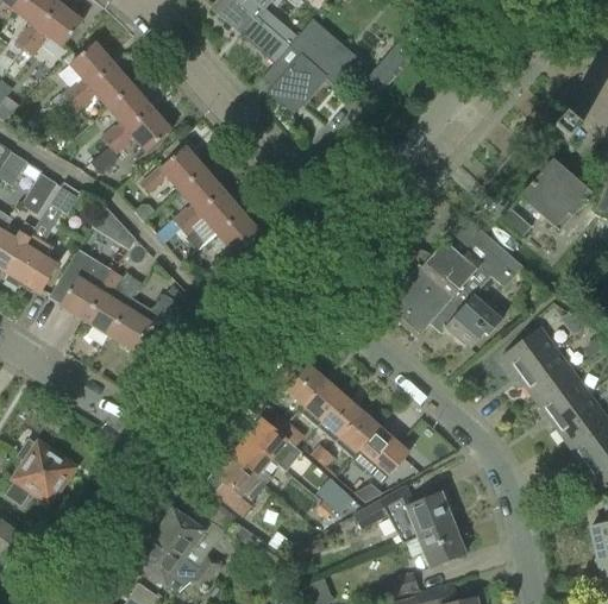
[(2,0),(16,11),(24,0),(2,0)]
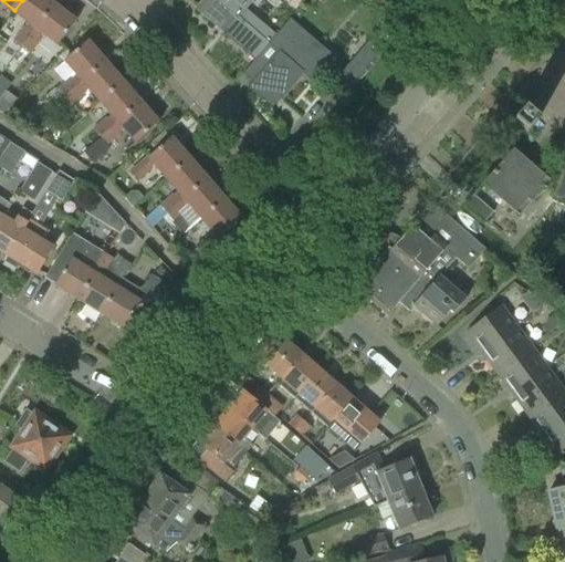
[(23,24),(13,37),(22,44),(55,2),(52,0),(22,0),(14,10),(29,21),(25,25),(23,24)]
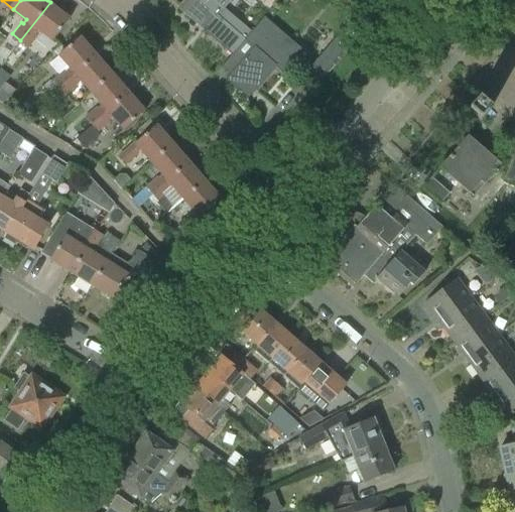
[(180,0),(177,4),(233,52),(253,30),(224,5),(228,0),(180,0)]
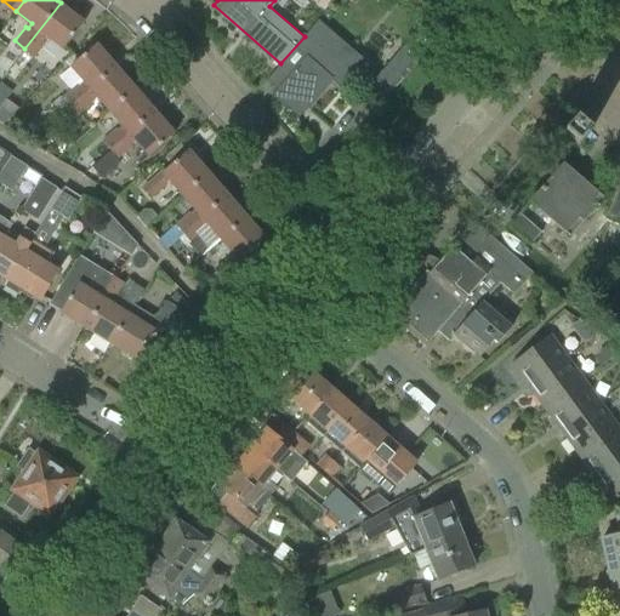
[(61,3),(24,49),(33,55),(44,40),(41,39),(45,34),(63,47),(84,21),(61,3)]
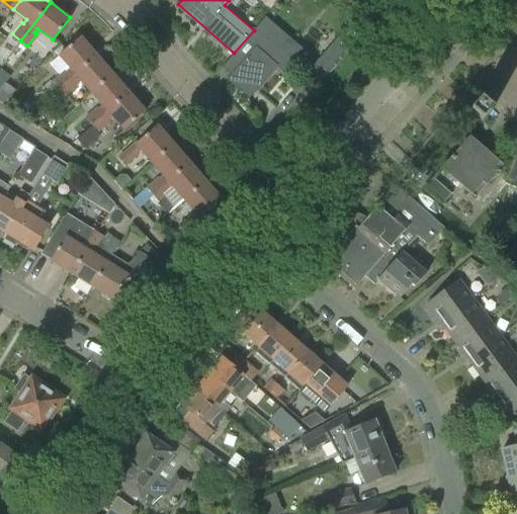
[(365,10),(352,25),(360,31),(372,16),(365,10)]
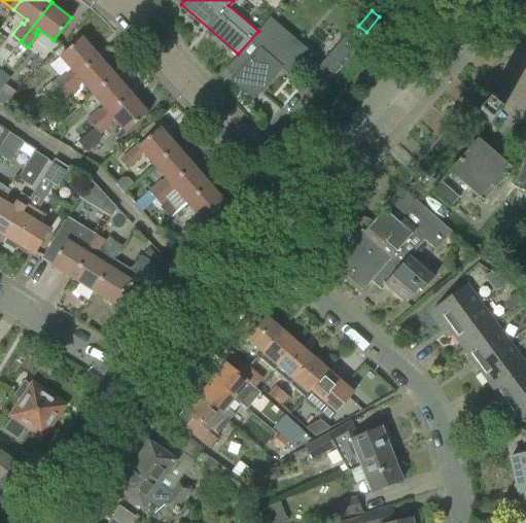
[(238,54),(226,66),(236,73),(232,78),(253,97),(281,65),(287,70),(302,54),(275,29),(280,23),(272,15),(258,31),(238,54)]
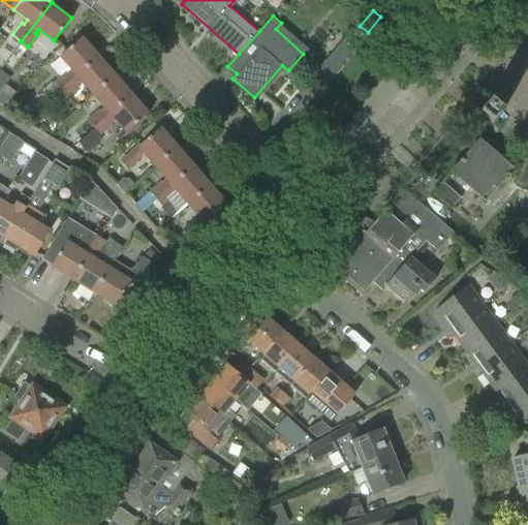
[(62,87),(99,55),(84,36),(61,55),(72,68),(69,71),(67,70),(56,81),(52,81),(47,85),(54,93),(62,87)]
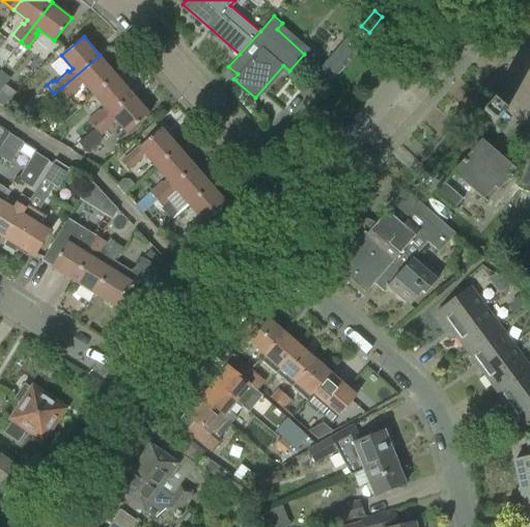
[(311,76),(323,84),(342,61),(332,52),(311,76)]
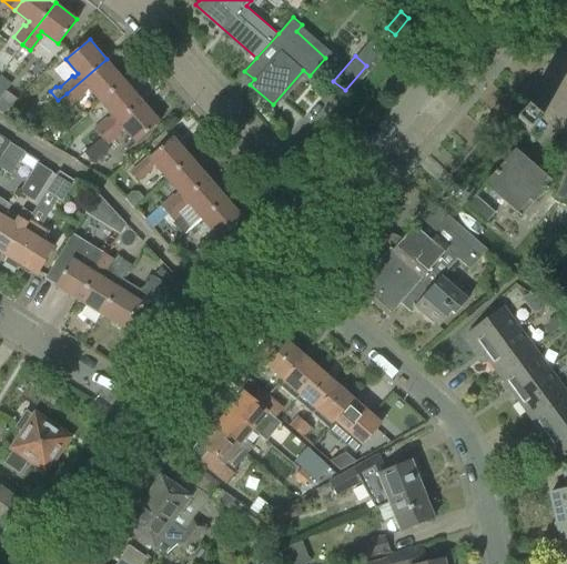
[(89,86),(101,99),(124,80),(107,59),(67,93),(72,101),(85,90),(84,89),(89,86)]
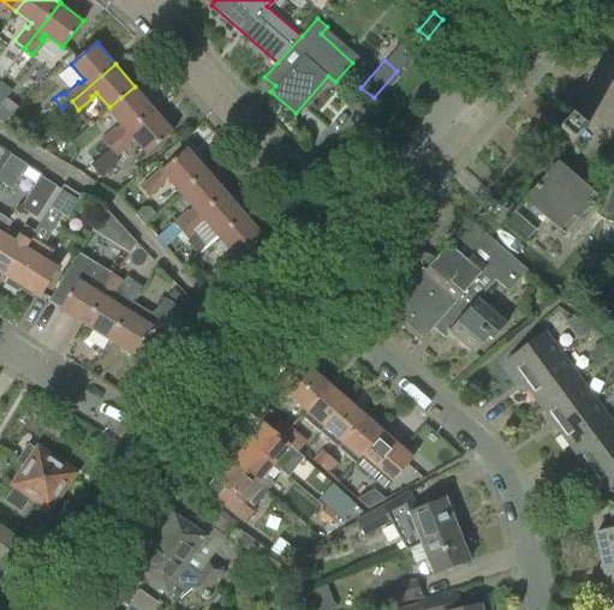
[(0,79),(0,103),(0,105),(7,96),(13,88),(1,79),(0,79)]
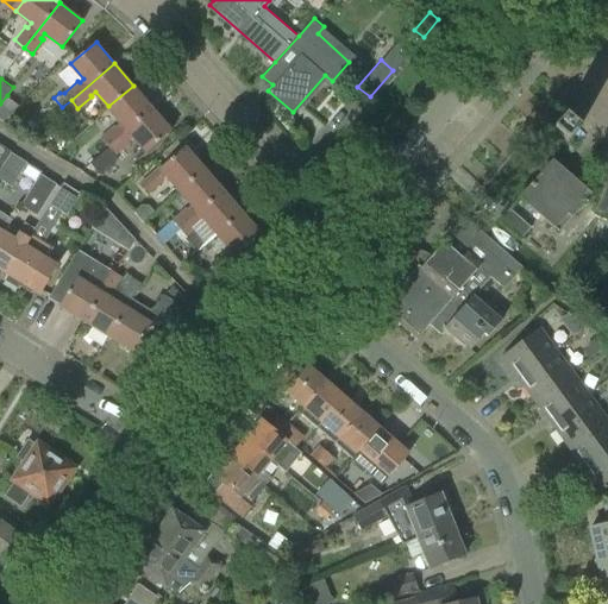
[(101,136),(108,144),(151,107),(133,86),(108,106),(121,123),(117,126),(116,124),(101,136)]
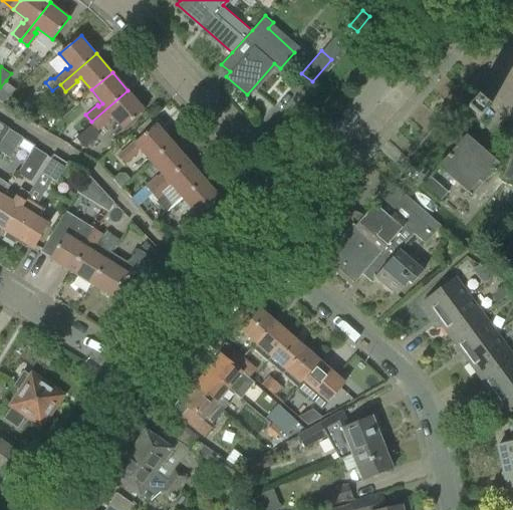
[(0,86),(0,98),(2,100),(9,93),(3,89),(0,87),(0,86)]
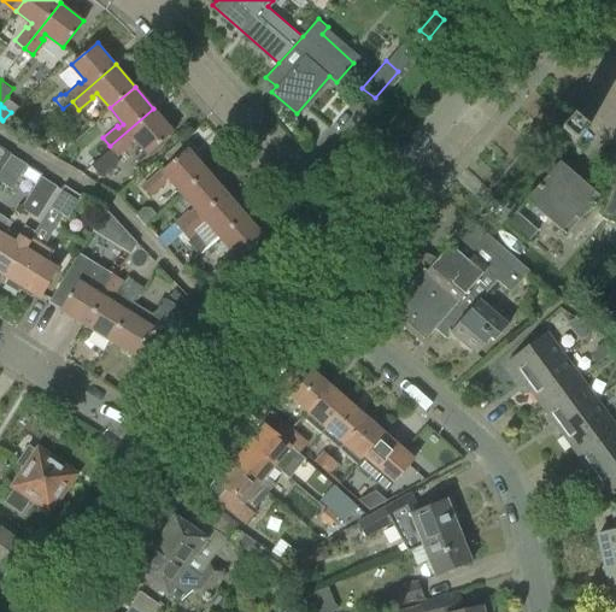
[(153,109),(110,146),(117,154),(130,142),(129,141),(134,137),(147,152),(172,131),(153,109)]
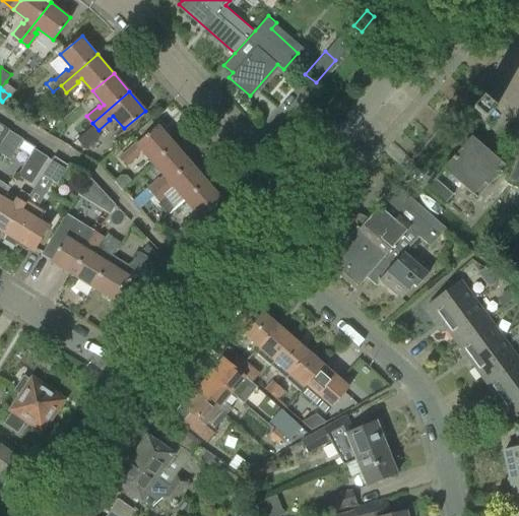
[(473,108),(484,118),(495,107),(483,97),(473,108)]
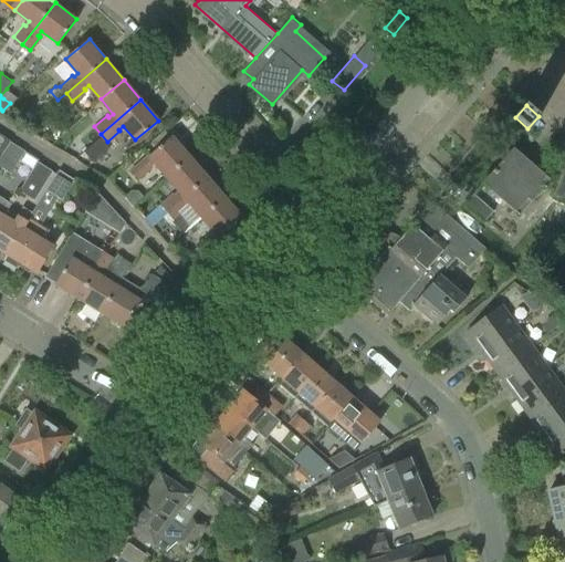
[(171,136),(166,128),(152,141),(157,148),(171,136)]
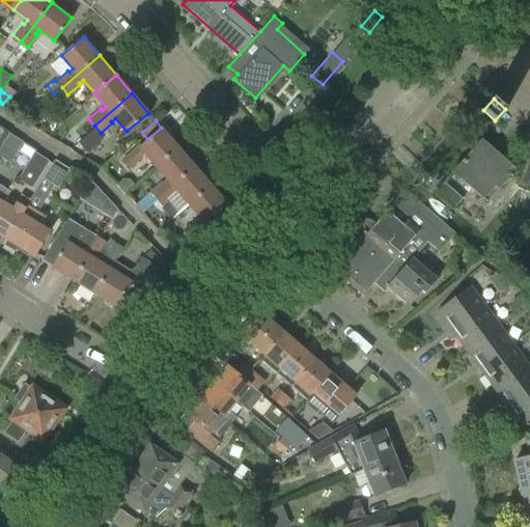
[(0,144),(9,131),(10,132),(10,131),(11,130),(0,122),(0,144)]
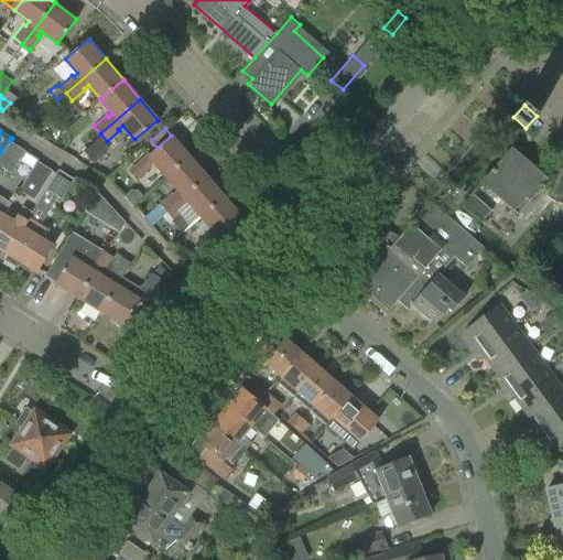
[(100,133),(84,147),(94,159),(110,144),(107,141),(100,133)]
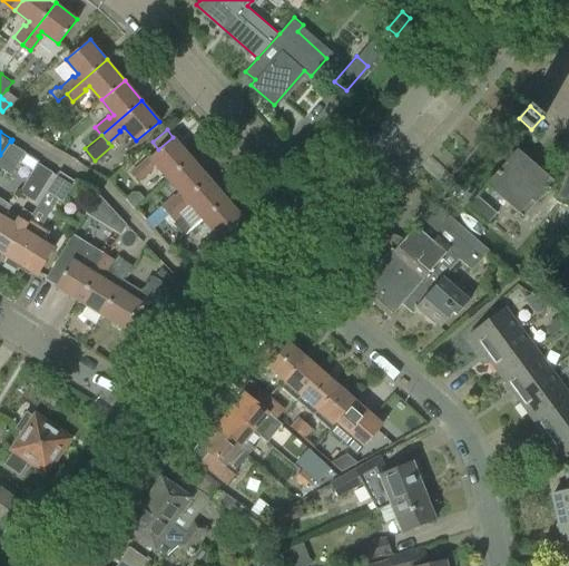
[(149,156),(131,171),(138,178),(150,167),(149,166),(154,163),(166,177),(190,157),(173,137),(158,149),(149,156)]
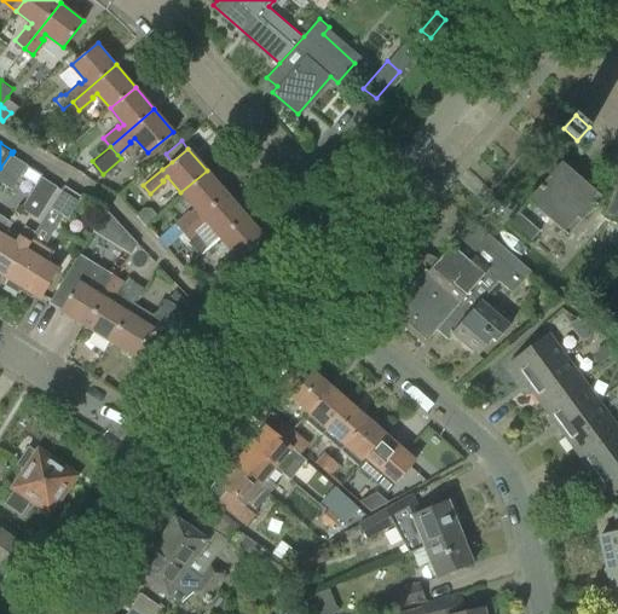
[(0,168),(0,180),(12,187),(21,174),(35,184),(41,174),(42,174),(44,173),(28,163),(12,152),(12,154),(11,152),(0,168)]
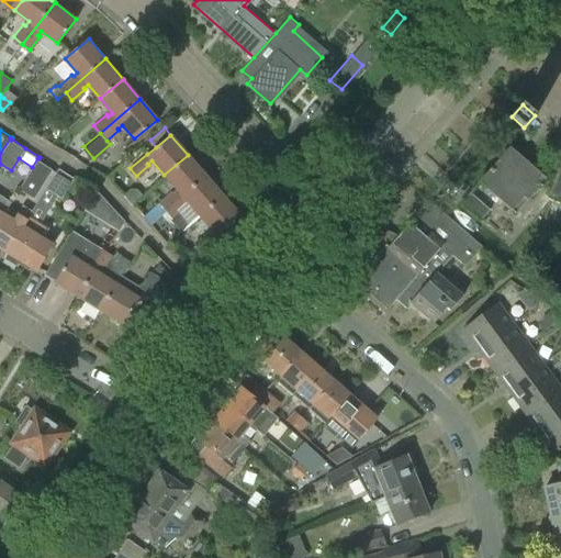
[(480,180),(513,209),(524,196),(528,199),(548,177),(511,145),(480,180)]
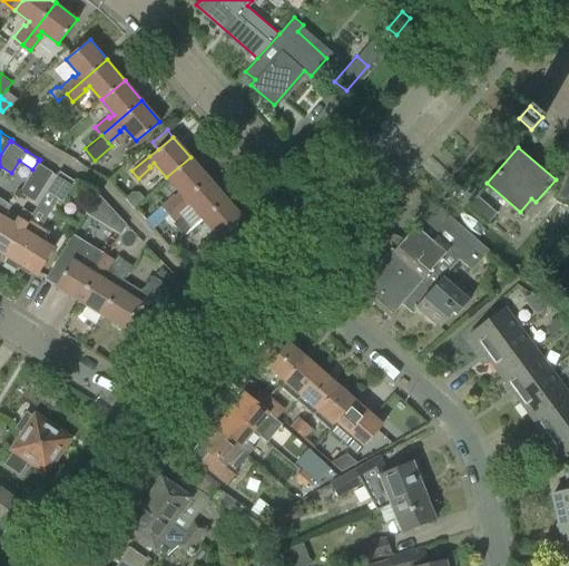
[(172,194),(160,204),(167,213),(168,212),(208,178),(190,157),(166,177),(178,192),(174,196),(172,194)]
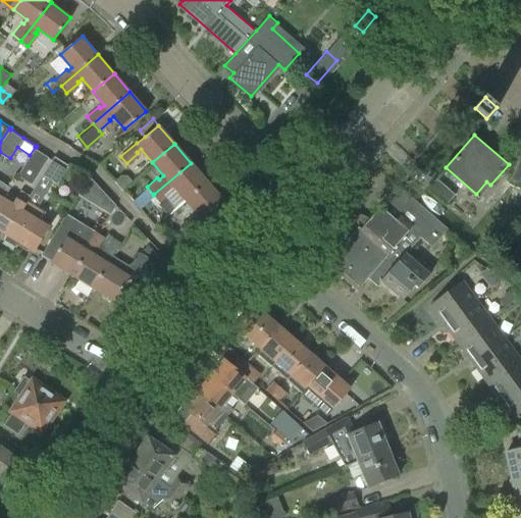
[(35,147),(18,174),(32,183),(49,156),(35,147)]
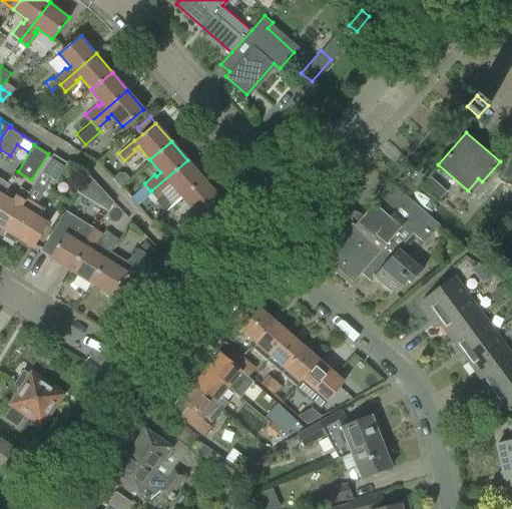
[(36,180),(44,185),(51,175),(57,179),(68,162),(53,152),(36,180)]
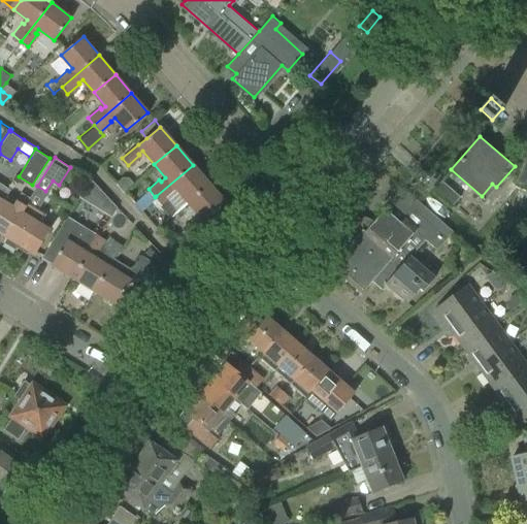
[(156,196),(155,197),(162,204),(172,194),(171,193),(175,189),(187,202),(209,184),(193,165),(156,196)]
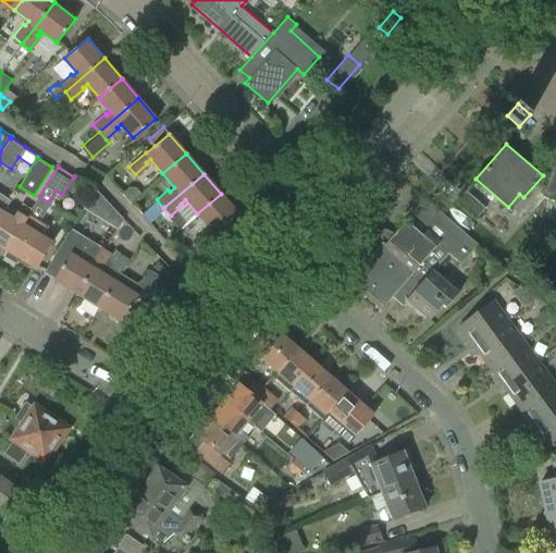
[(456,200),(476,217),(485,205),(466,188),(456,200)]
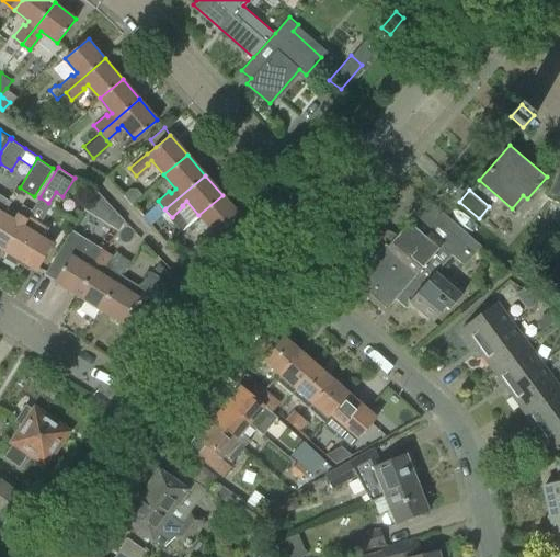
[(0,217),(4,211),(8,205),(11,200),(0,192),(0,217)]
